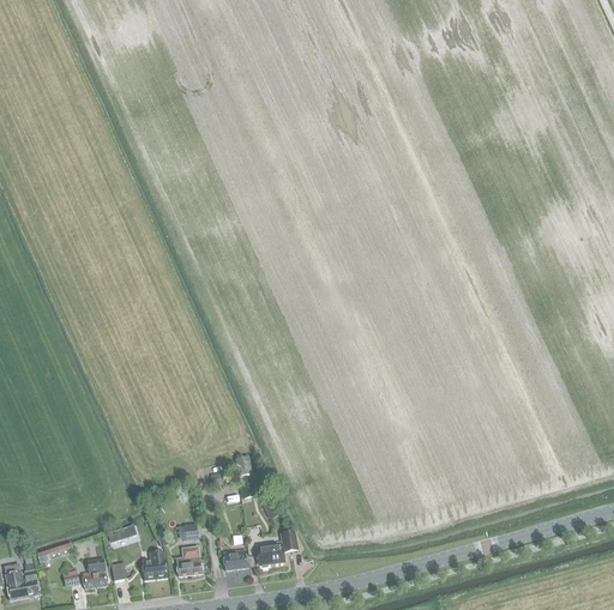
[(252,471),(248,454),(235,458),(239,475),(252,471)]
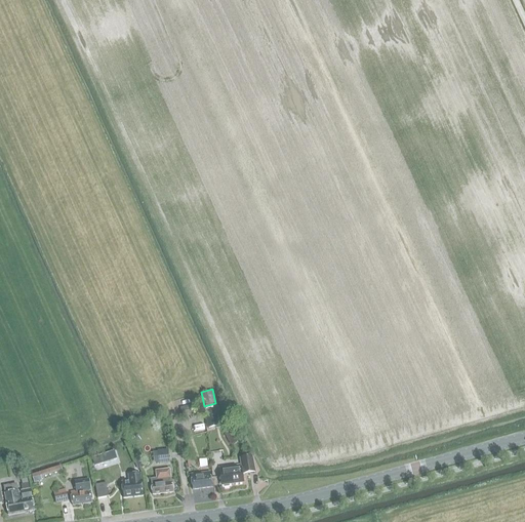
[(199,411),(196,400),(180,404),(184,414),(199,411)]
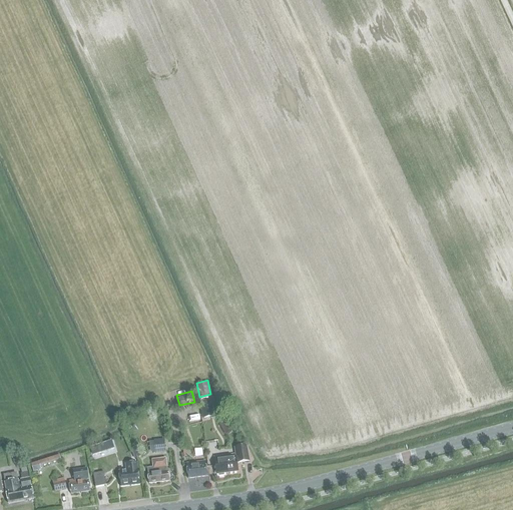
[(213,414),(210,398),(200,400),(203,416),(213,414)]
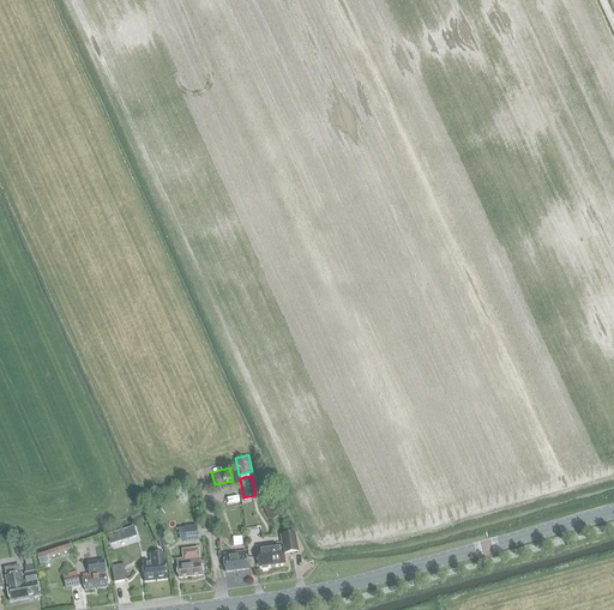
[(186,539),(199,538),(197,523),(185,524),(186,539)]
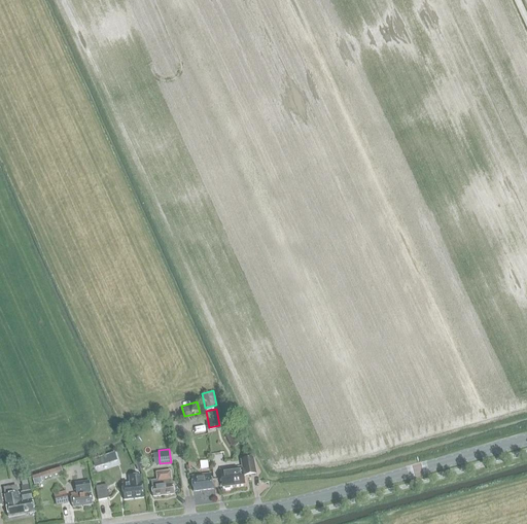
[(93,457),(96,464),(116,458),(114,450),(93,457)]
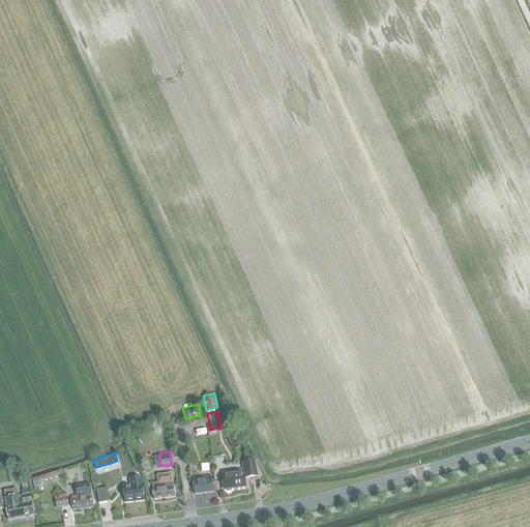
[(146,468),(142,460),(137,462),(141,471),(146,468)]
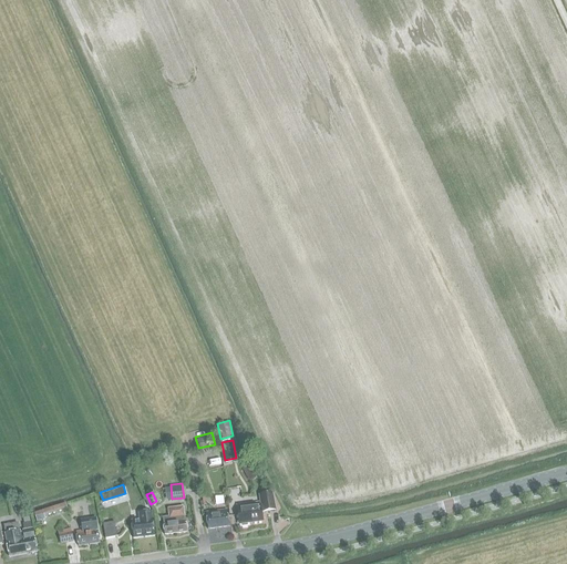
[(277,508),(275,493),(260,495),(260,500),(238,503),(240,522),(241,522),(243,524),(248,524),(248,521),(264,520),(263,510),(277,508)]
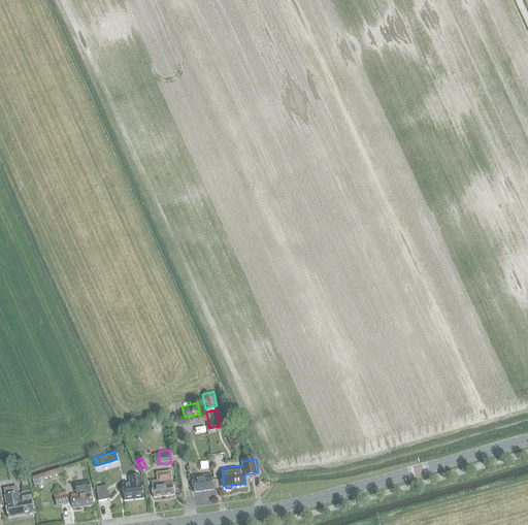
[(63,471),(61,466),(32,476),(34,484),(42,481),(41,478),(63,471)]
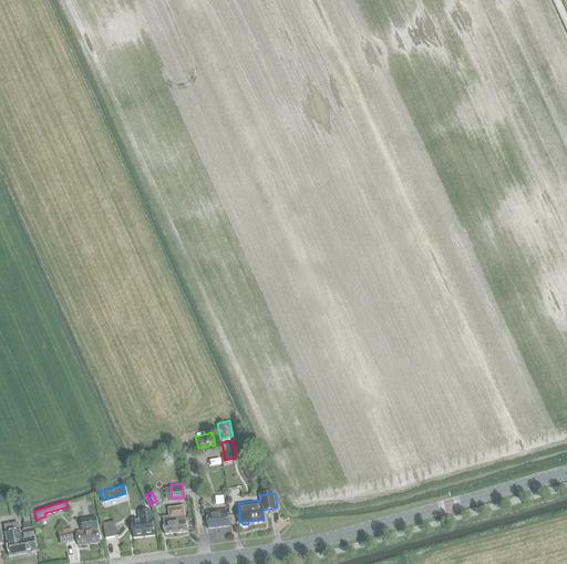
[(186,529),(183,503),(167,505),(168,514),(162,515),(164,532),(186,529)]
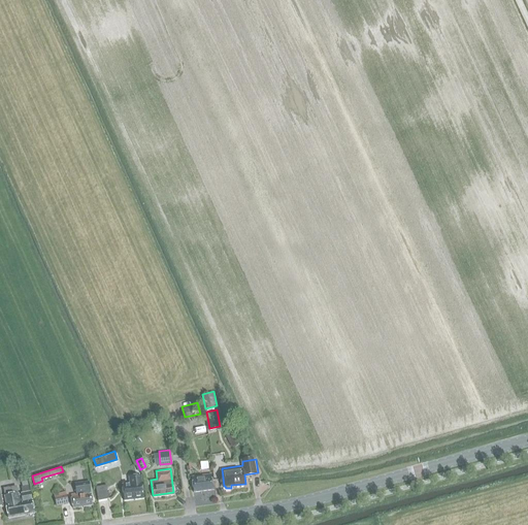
[(212,487),(210,472),(191,474),(193,490),(212,487)]
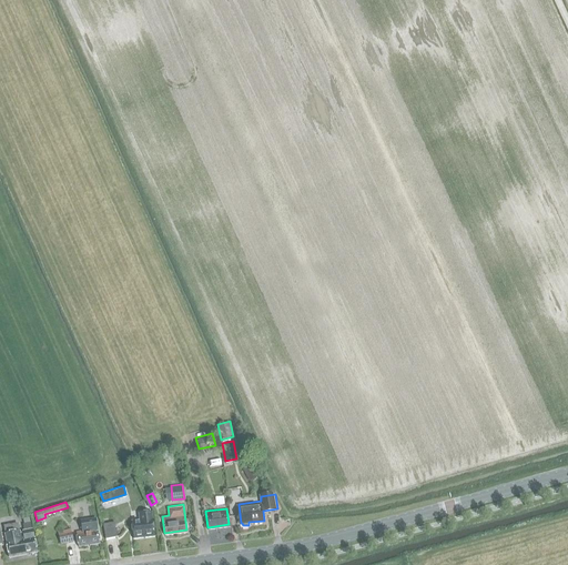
[(154,534),(151,510),(141,512),(142,518),(131,520),(133,536),(154,534)]
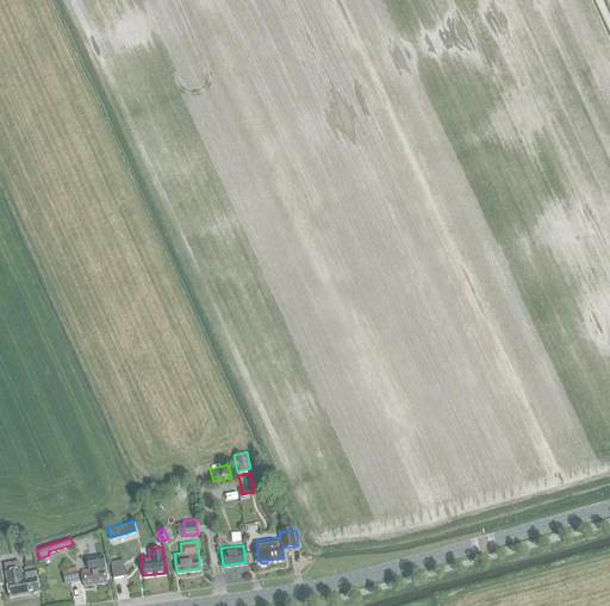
[(107,580),(103,554),(86,556),(88,567),(82,568),(85,583),(107,580)]
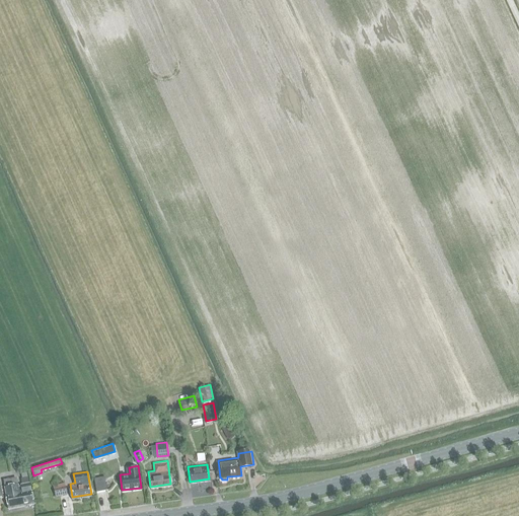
[(107,489),(104,475),(94,477),(96,491),(107,489)]
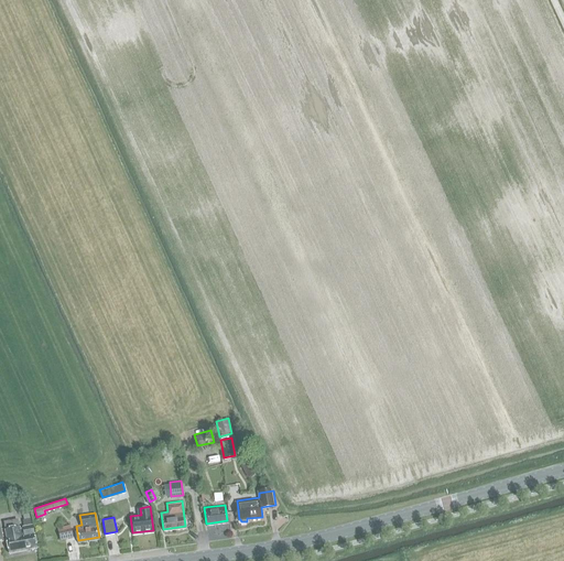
[(33,524),(6,528),(8,538),(7,538),(10,551),(38,546),(33,524)]
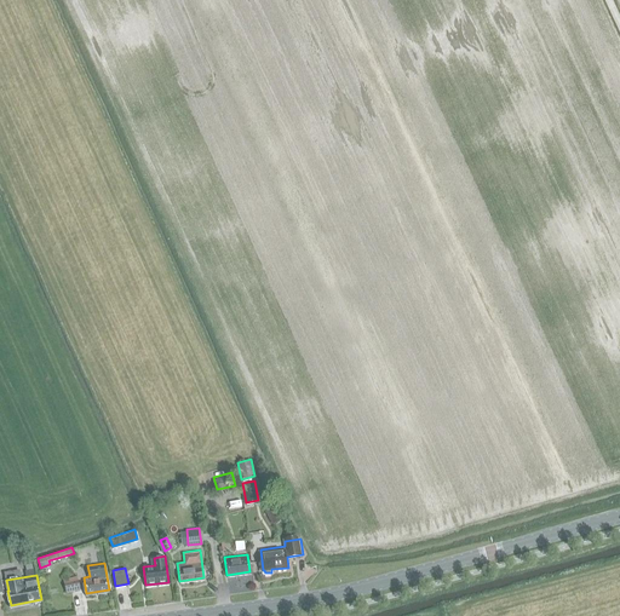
[(80,586),(78,576),(64,580),(67,589),(80,586)]
